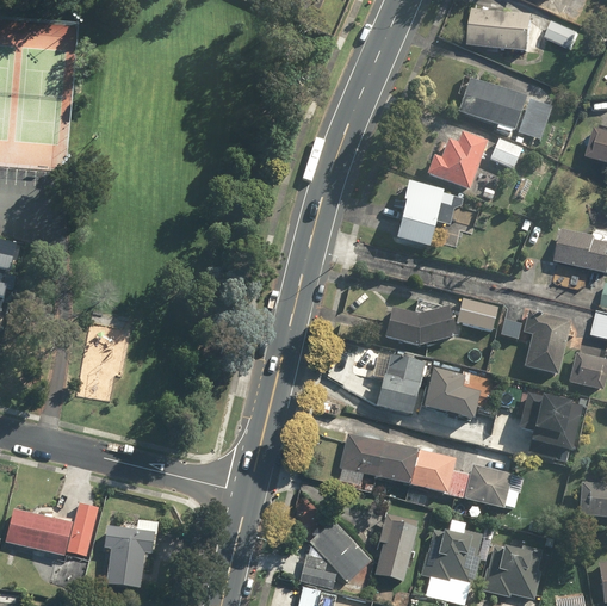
[(282,0),(280,4),(304,14),(310,0),(320,0),(282,0)]
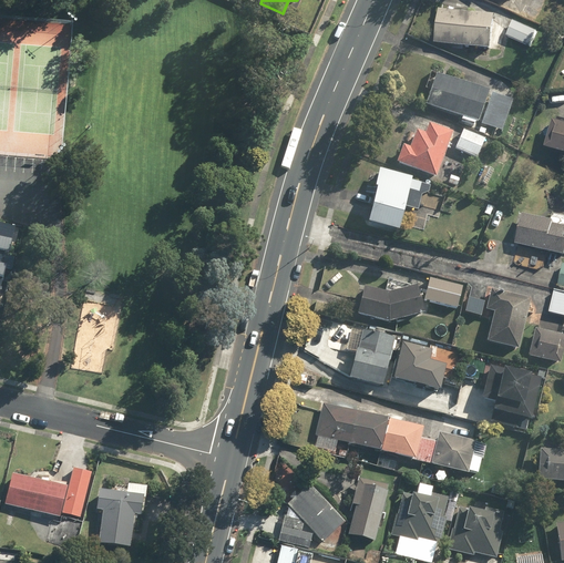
[(496,13),(440,6),(436,41),(491,49),(496,13)]
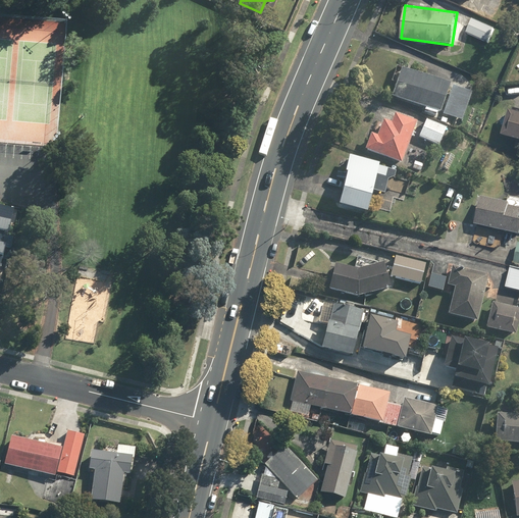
[(497,27),(473,15),(466,30),(489,41),(497,27)]
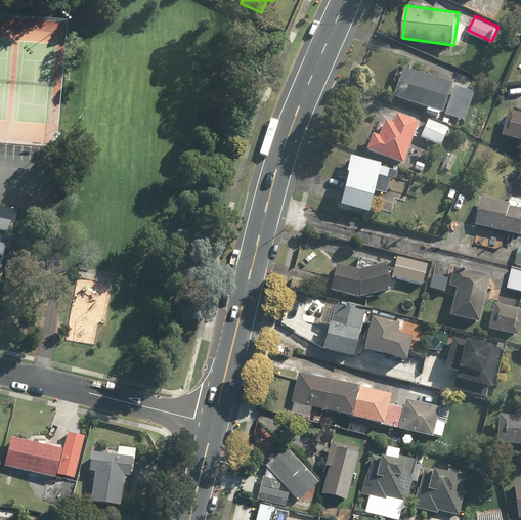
[(474,90),(403,65),(392,94),(463,120),(474,90)]
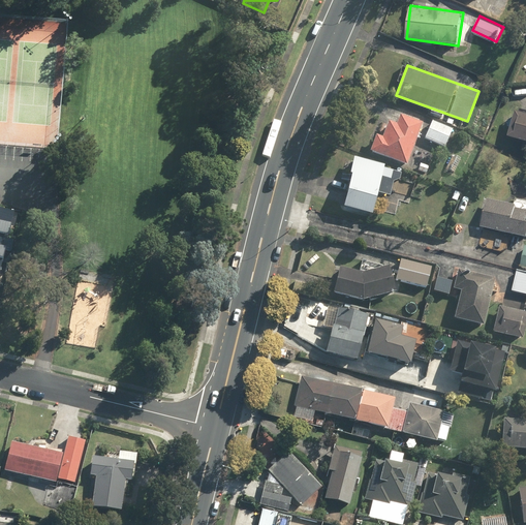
[(525,113),(517,111),(509,136),(525,141),(525,113)]
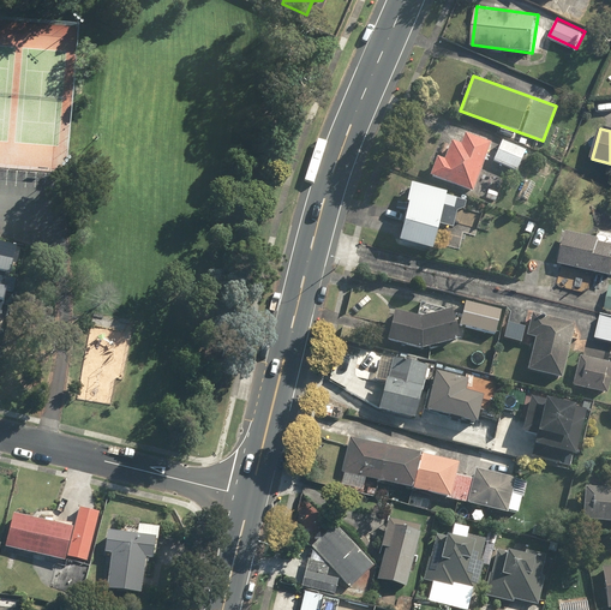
[(473,190),(490,142),(463,132),(460,142),(451,139),(445,157),(437,154),(429,174),(473,190)]
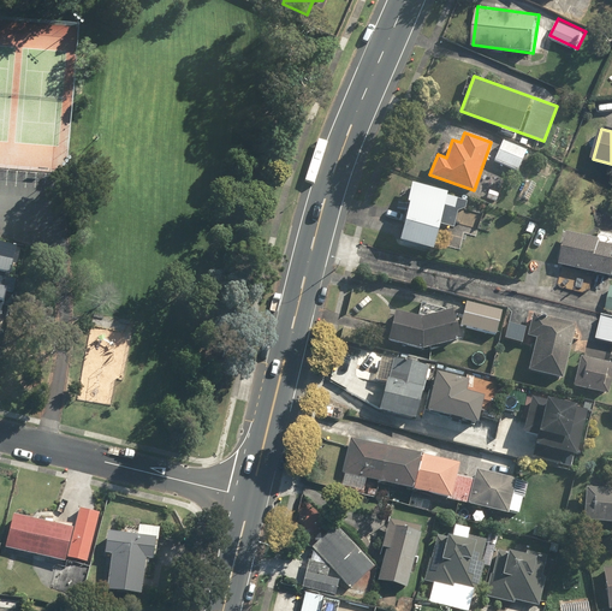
[(527,148),(504,138),(495,158),(518,168),(527,148)]
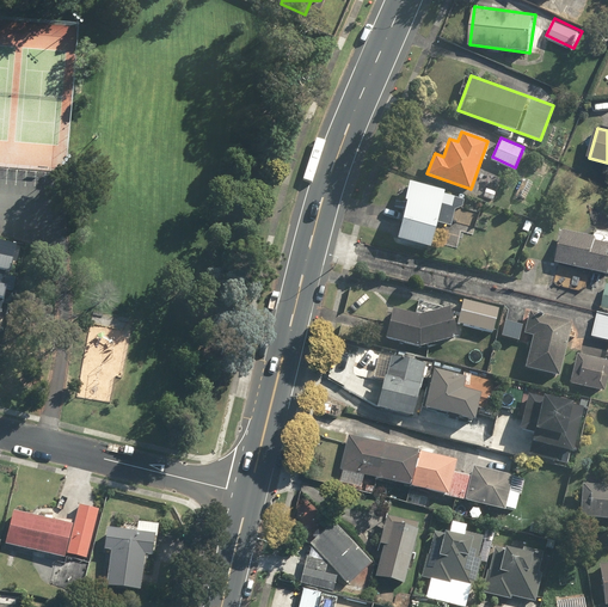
[(534,178),(522,172),(515,188),(527,194),(534,178)]
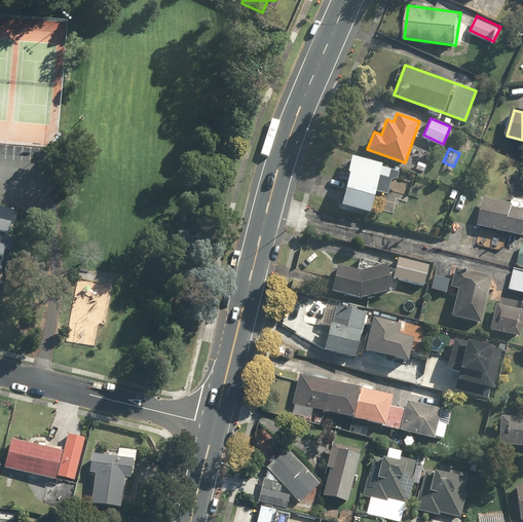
[(400,170),(380,164),(381,160),(351,152),(339,204),(369,212),(374,190),(386,193),(390,177),(398,178),(400,170)]
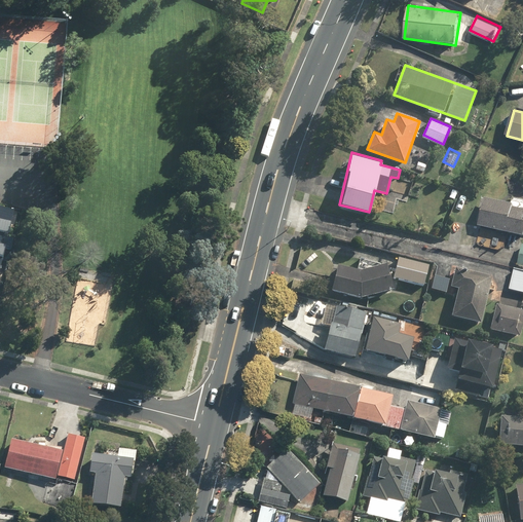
[(522,194),(514,192),(511,203),(483,196),(476,223),(522,235),(522,194)]
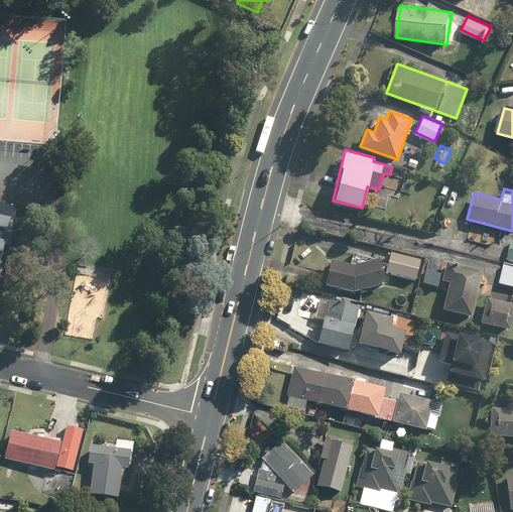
[(0,197),(0,222),(11,226),(17,202),(0,197)]
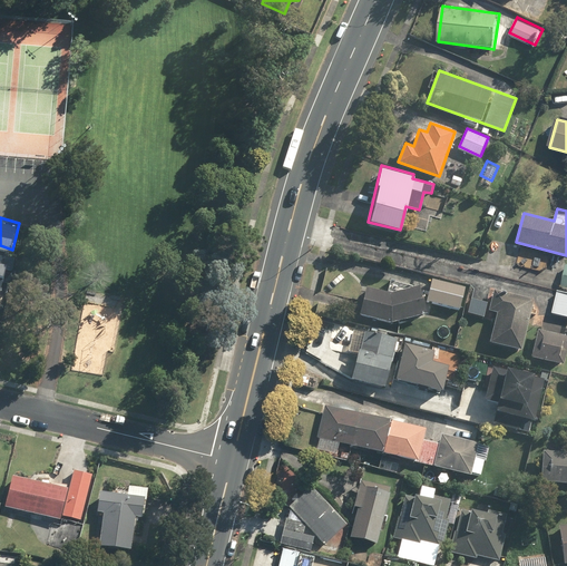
[(0,245),(0,272),(7,274),(12,250),(0,245)]
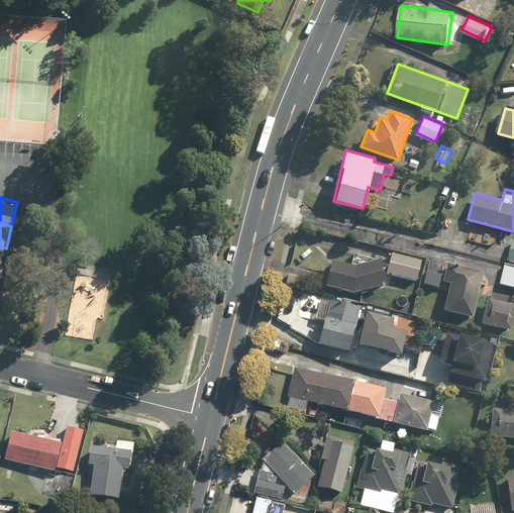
[(423,258),(394,250),(389,272),(418,279),(423,258)]
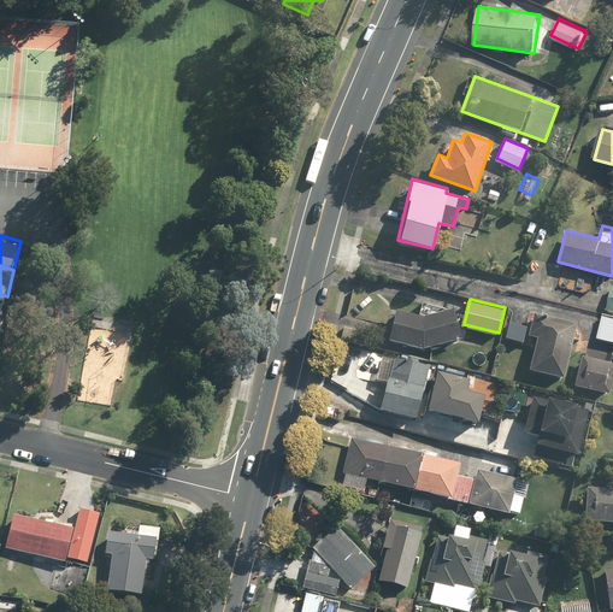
[(463,336),(454,307),(424,300),(420,315),(395,310),(388,341),(420,348),(463,336)]
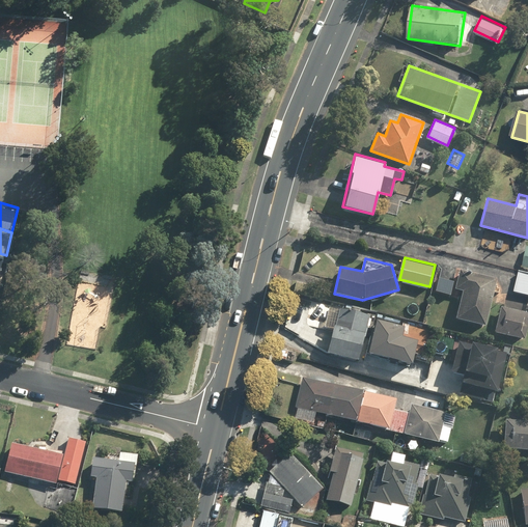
[(485,325),(497,278),(462,269),(456,289),(462,290),(455,317),(485,325)]
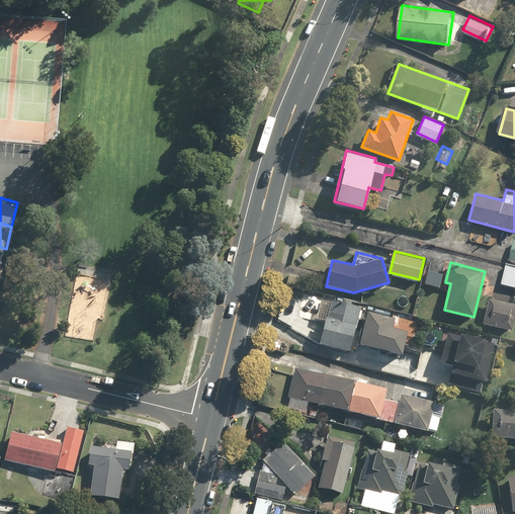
[(514,263),(506,262),(503,282),(514,284),(514,263)]
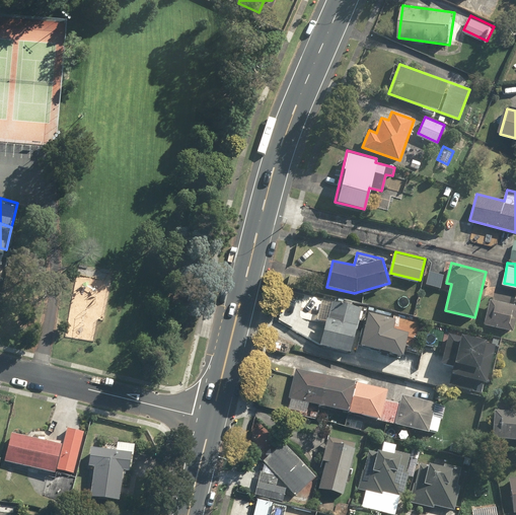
[(445,273),(429,269),(426,283),(442,287),(445,273)]
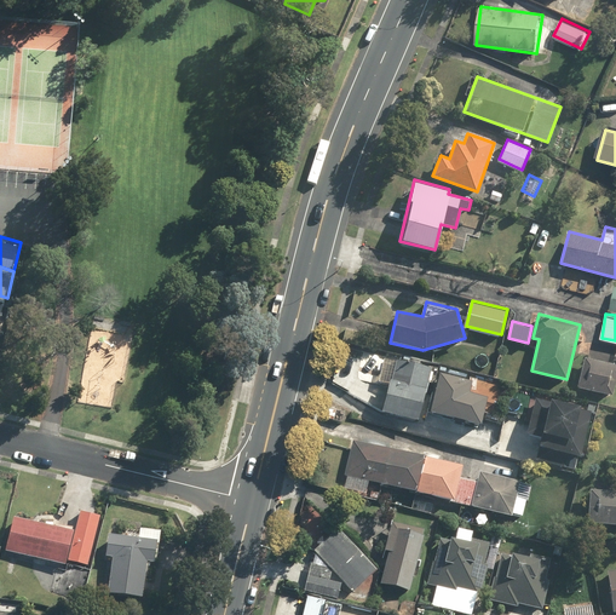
[(416,421),(431,367),(385,355),(379,378),(387,380),(379,412),(416,421)]
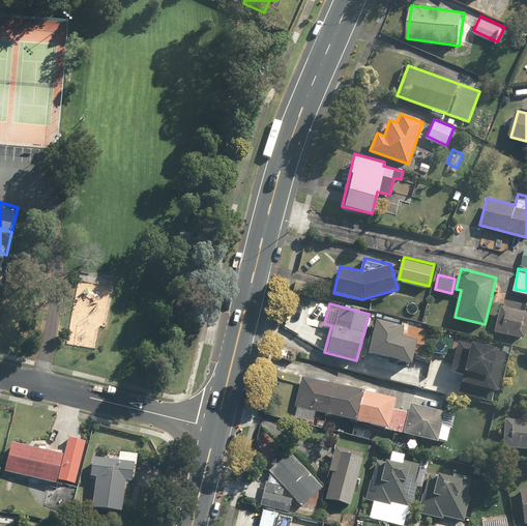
[(526,310),(499,304),(493,330),(525,338),(526,331),(526,310)]
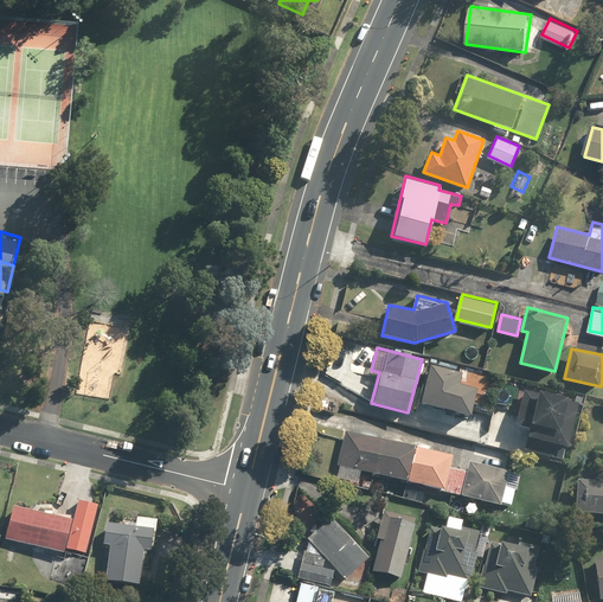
[(461,373),(427,365),(418,404),(468,416),(475,390),(459,385),(461,373)]
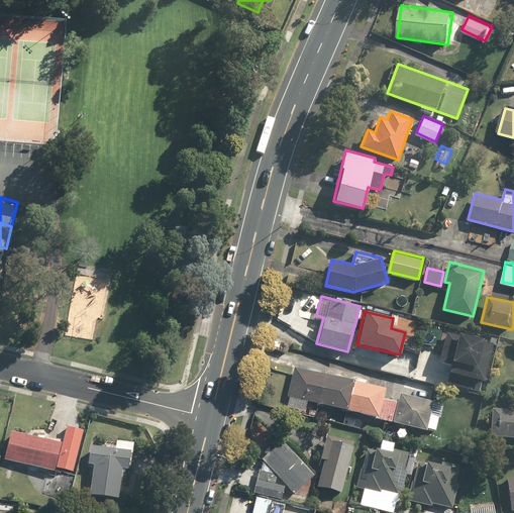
[(495,343),(449,331),(440,367),(450,370),(447,381),(483,390),(495,343)]
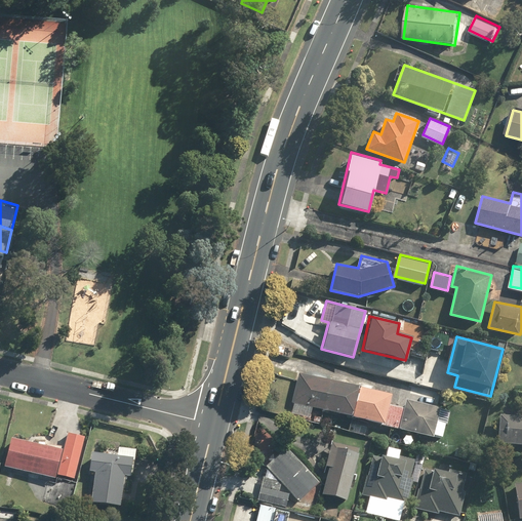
[(323,421),(325,411),(436,438),(443,406),(407,397),(405,407),(390,403),(392,394),(299,371),(291,403),(295,404),(293,413),(323,421)]
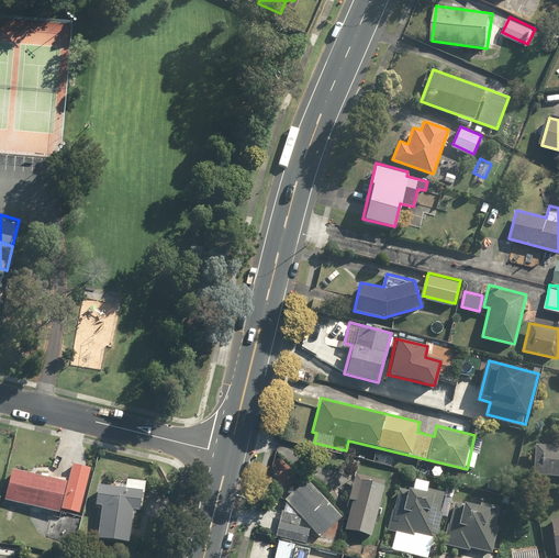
[(558,444),(537,443),(535,476),(558,477),(558,444)]
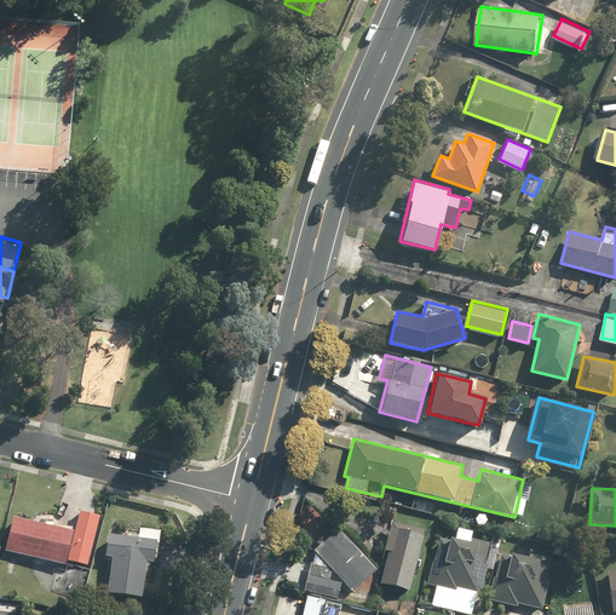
[(88,562),(102,512),(81,507),(76,526),(49,518),(47,526),(13,517),(5,549),(65,564),(68,557),(88,562)]
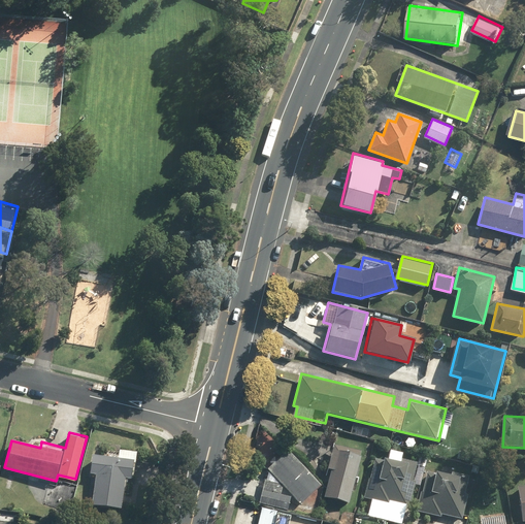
[(349,502),(360,453),(331,447),(321,496),(349,502)]
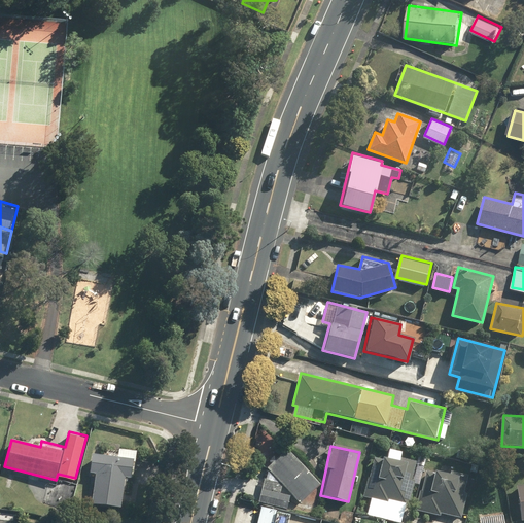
[(115,457),(91,454),(89,474),(95,475),(93,504),(121,508),(124,485),(130,486),(134,450),(116,448),(115,457)]
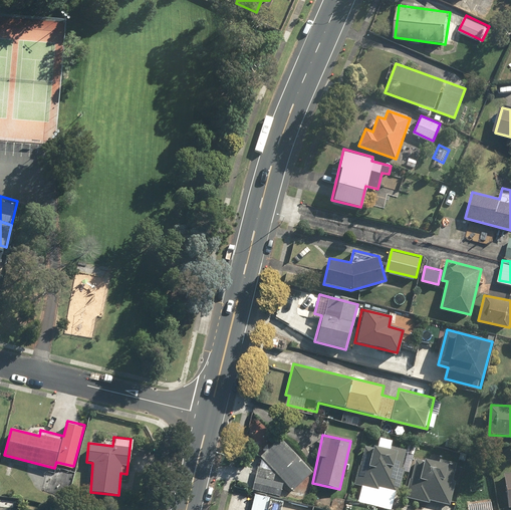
[(312,472),(280,437),(260,455),(254,489),(283,494),(285,483),(292,490),(312,472)]
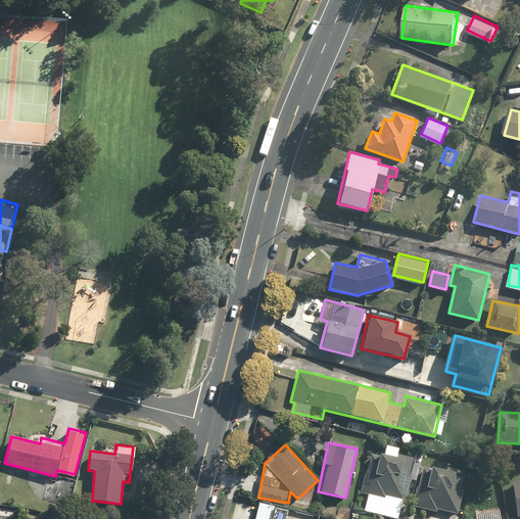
[(384,456),(372,453),(362,491),(386,499),(387,494),(405,499),(415,460),(396,455),(398,447),(387,444),(384,456)]
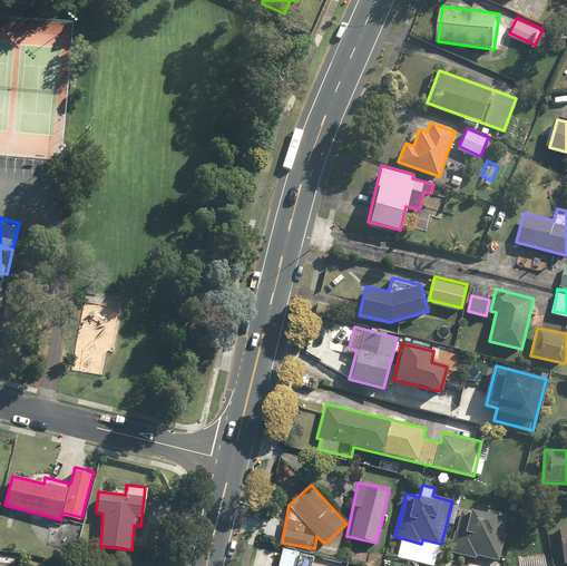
[(476,513),(461,509),(451,549),(475,556),(476,552),(499,558),(506,533),(502,533),(507,513),(491,509),(492,501),(482,499),(481,505),(478,505),(476,513)]
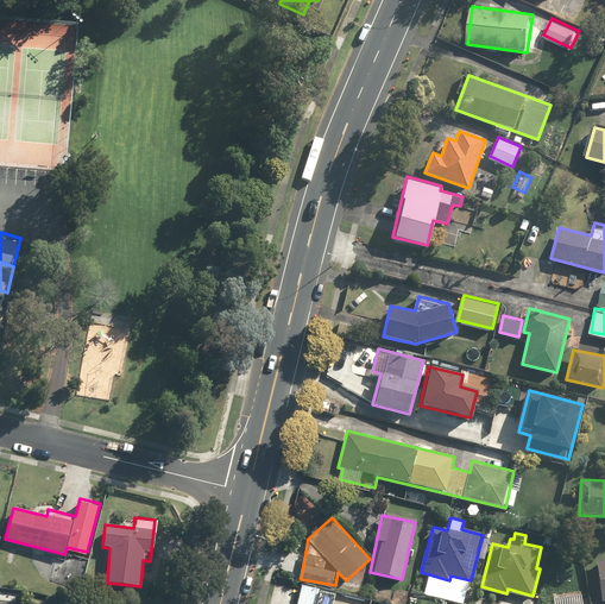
[(333,603),(336,591),(302,584),(297,603),(333,603)]
